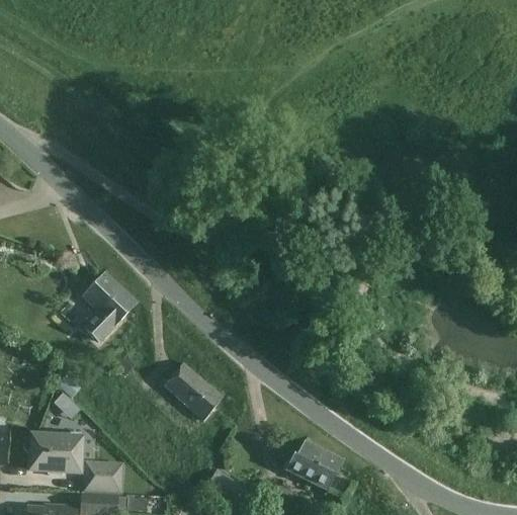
[(81,325),(99,342),(138,301),(106,270),(83,296),(96,309),(81,325)]
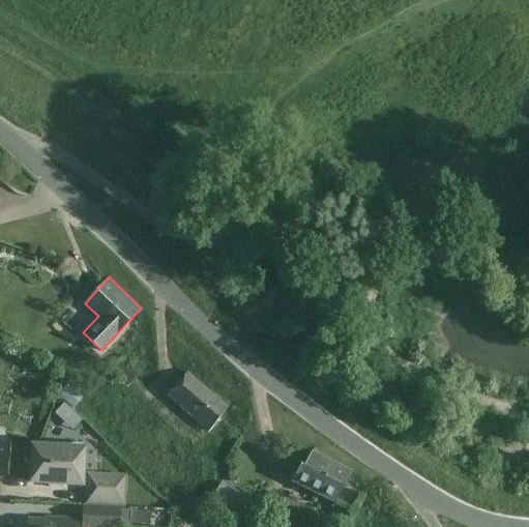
[(187,371),(168,394),(208,429),(229,404),(187,371)]
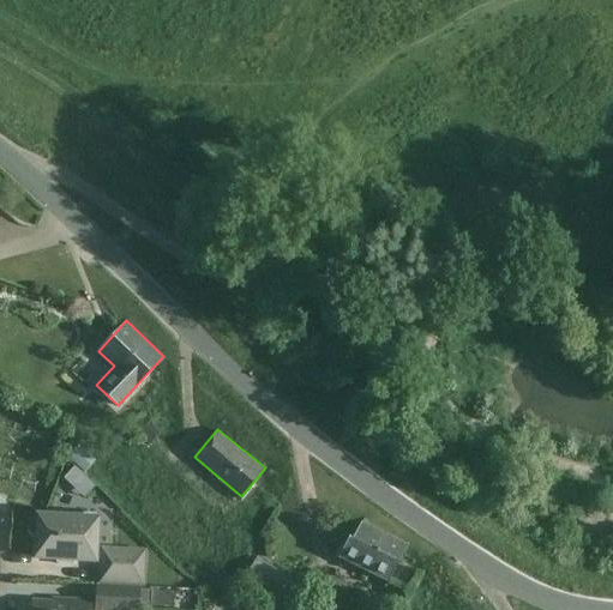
[(96,519),(96,512),(76,511),(74,518),(40,515),(38,519),(37,519),(35,520),(32,521),(31,523),(30,524),(30,526),(29,527),(30,530),(30,531),(30,532),(31,533),(32,535),(35,536),(36,536),(38,537),(37,555),(95,559),(97,519),(96,519)]
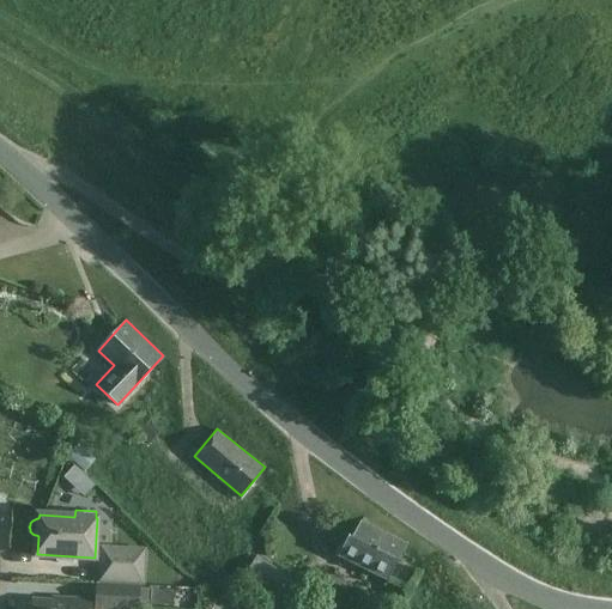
[(340,553),(389,578),(406,544),(361,522),(352,539),(349,536),(340,553)]
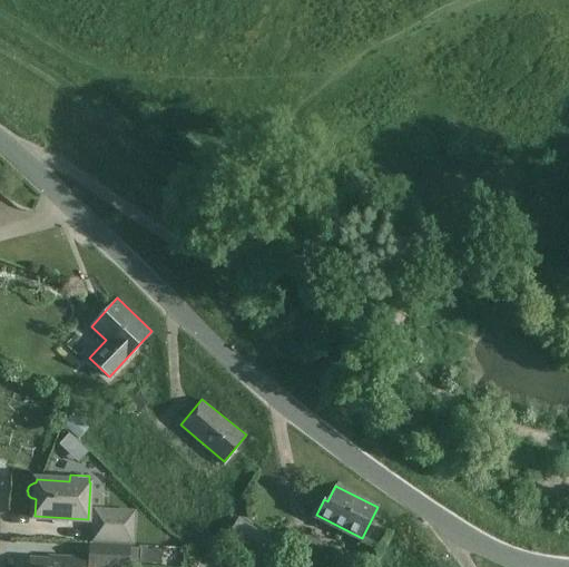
[(92,541),(130,544),(130,543),(135,544),(137,508),(95,507),(92,541)]
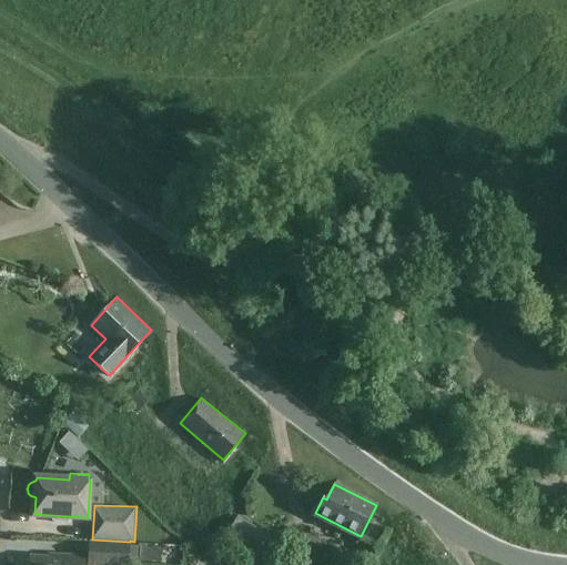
[(87,564),(128,564),(129,557),(138,557),(138,544),(130,544),(130,542),(92,540),(89,538),(87,564)]
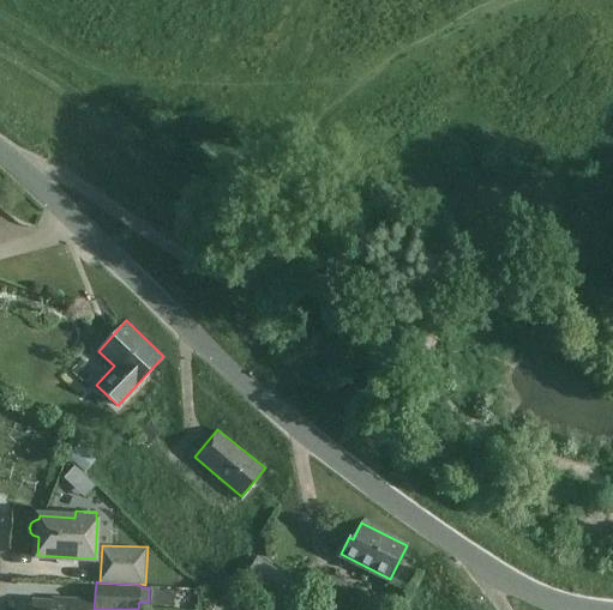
[(89,609),(90,602),(66,599),(66,603),(34,601),(32,609),(89,609)]
